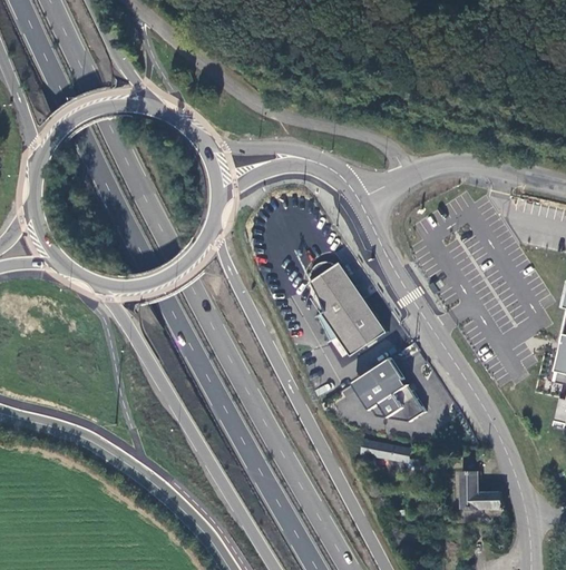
[(352,357),(387,334),(341,265),(338,267),(333,265),(328,264),(322,264),(316,267),(313,271),(310,276),(309,283),(311,288),(314,293),(319,296),(325,314),(321,318),(332,343),(340,340),(352,357)]
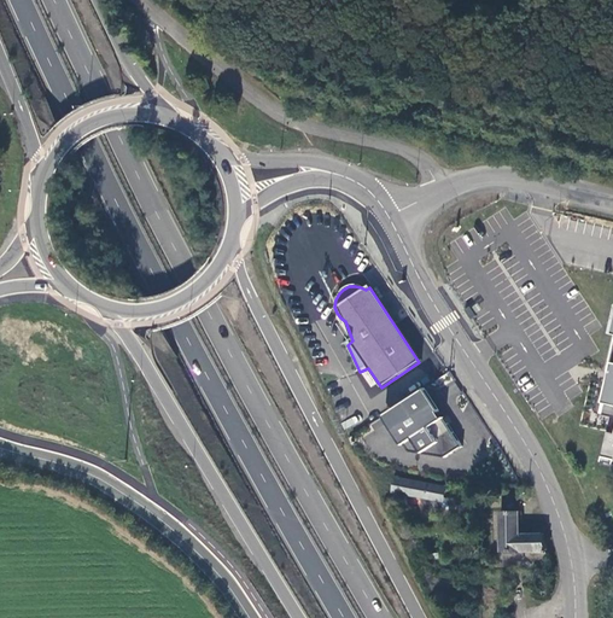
[(612,301),(606,327),(612,328),(612,355),(612,360),(606,357),(596,396),(600,396),(612,398),(612,301)]
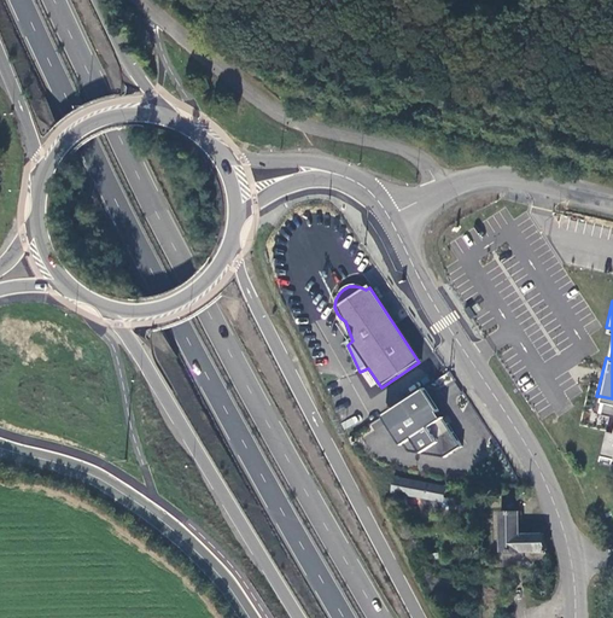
[(404,452),(439,456),(456,445),(426,401),(418,388),(379,414),(387,426),(404,452)]
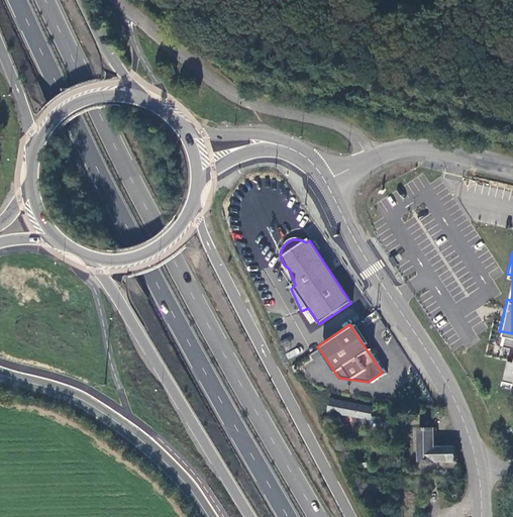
[(512,333),(502,331),(499,345),(512,348),(512,362),(508,362),(503,383),(512,385),(512,386),(512,389),(512,333)]
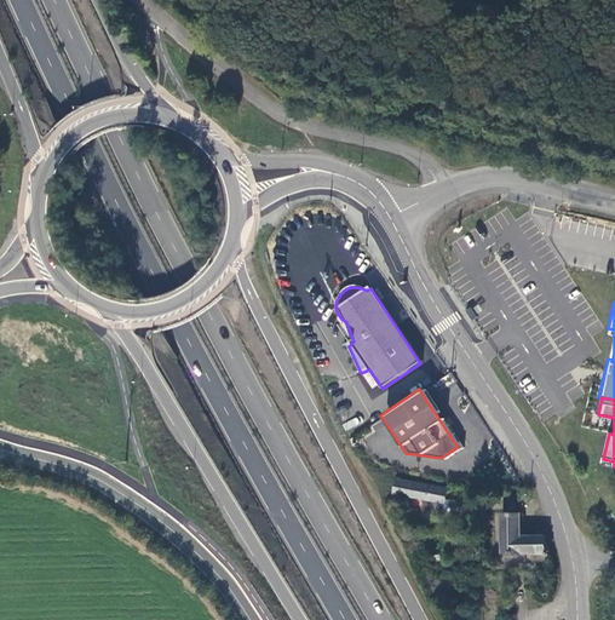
[(391,497),(454,507),(455,498),(455,494),(453,491),(449,489),(446,491),(394,482),(391,497)]
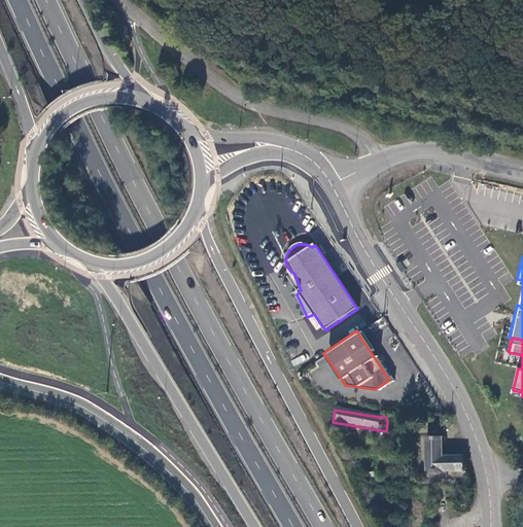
[(424,472),(463,472),(461,456),(443,456),(442,438),(423,438),(424,472)]
